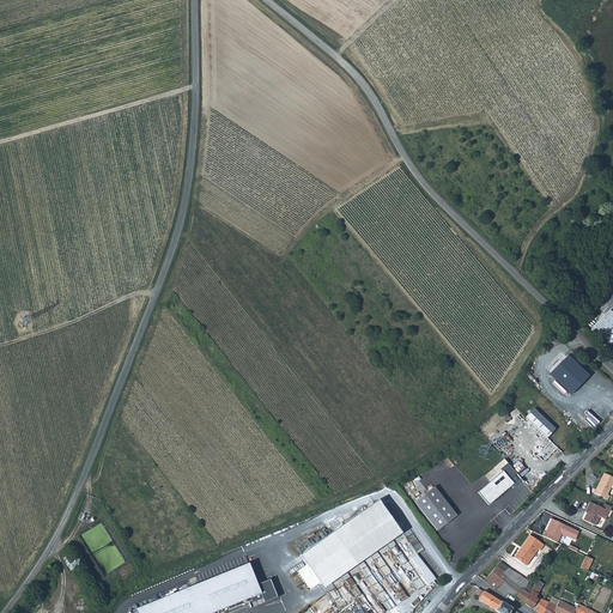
[(607,326),(602,331),(612,343),(612,325),(610,328),(607,326)]
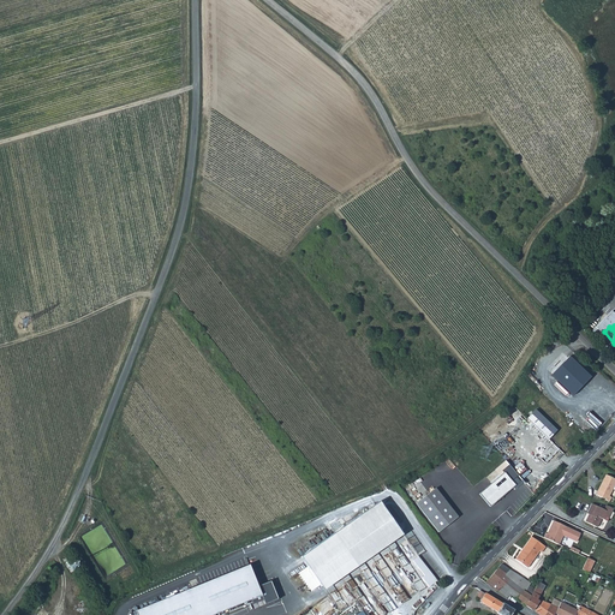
[(567,357),(549,375),(572,395),(589,376),(567,357)]
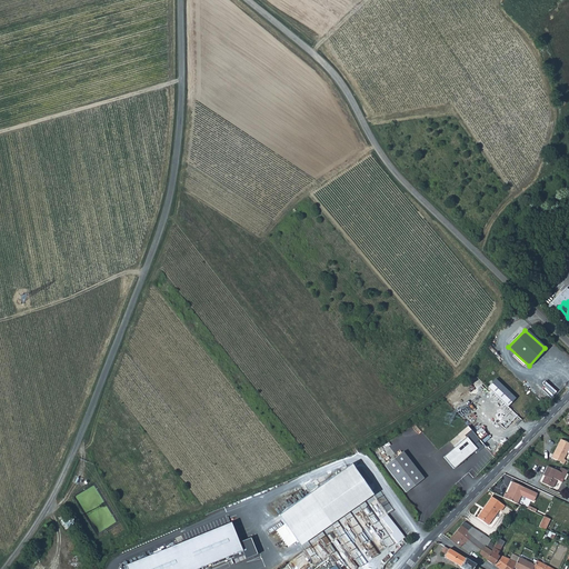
[(486,387),(507,406),(515,398),(493,378),(486,387)]
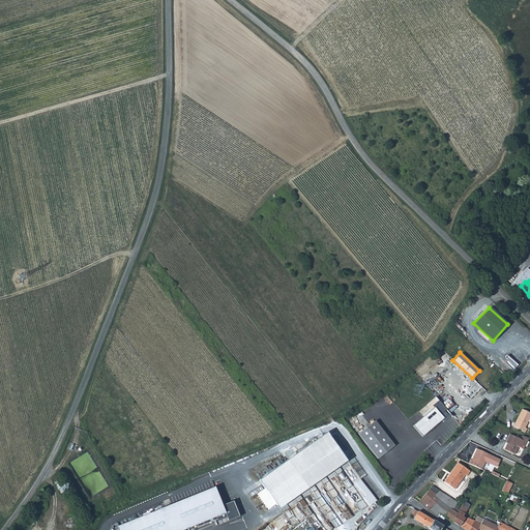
[(412,425),(421,437),(443,419),(434,408),(412,425)]
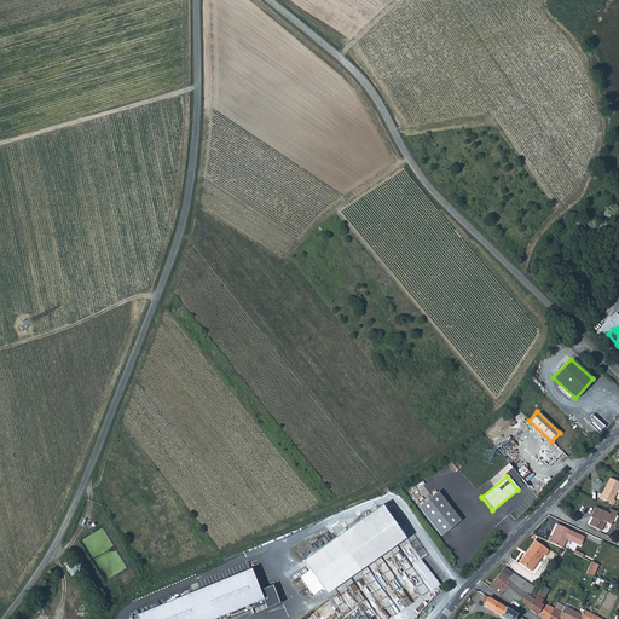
[(618,482),(608,478),(597,498),(612,505),(614,501),(612,499),(618,484),(618,482)]
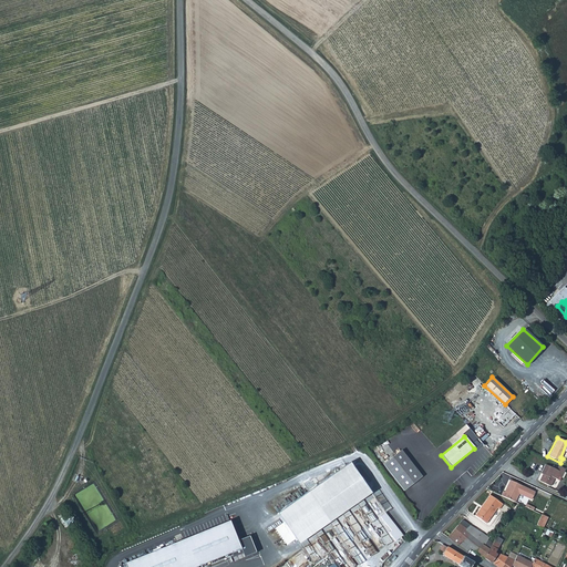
[(401,451),(383,465),(404,491),(422,477),(401,451)]
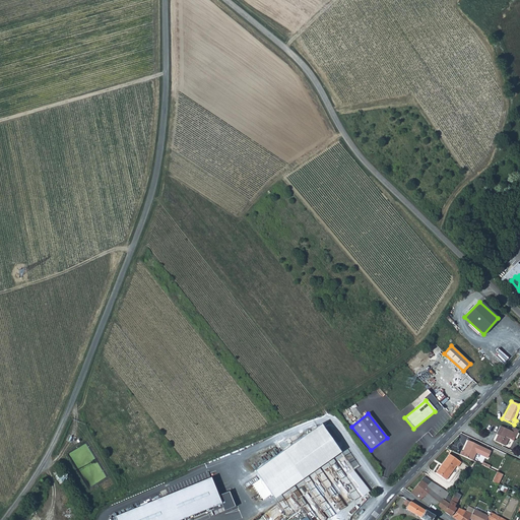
[(513,428),(512,428),(511,430),(510,432),(500,426),(496,434),(497,435),(495,441),(505,446),(508,439),(513,442),(517,433),(518,431),(513,428)]
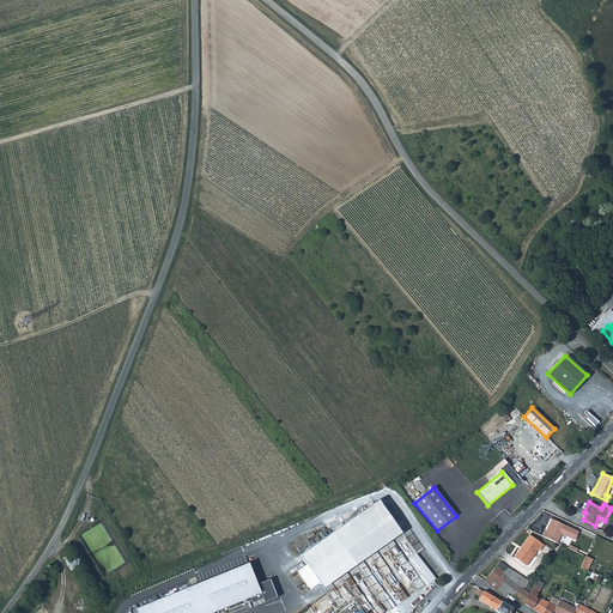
[(304,563),(323,587),(399,528),(380,504),(304,563)]
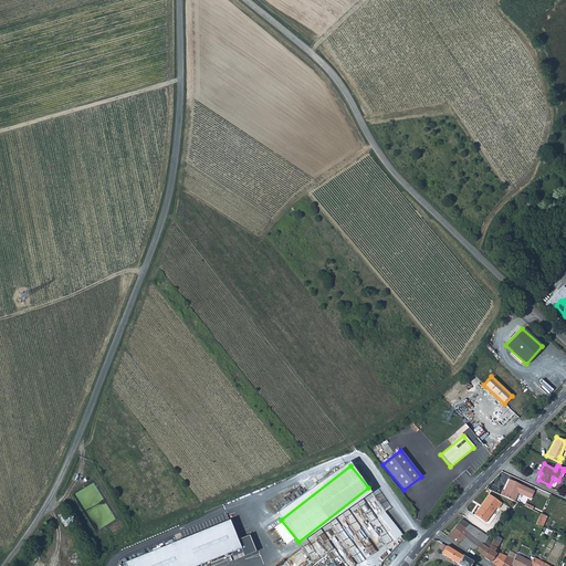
[(503,490),(501,495),(514,501),(517,493),(519,493),(531,499),(534,491),(522,485),(522,484),(510,479),(504,491),(503,490)]
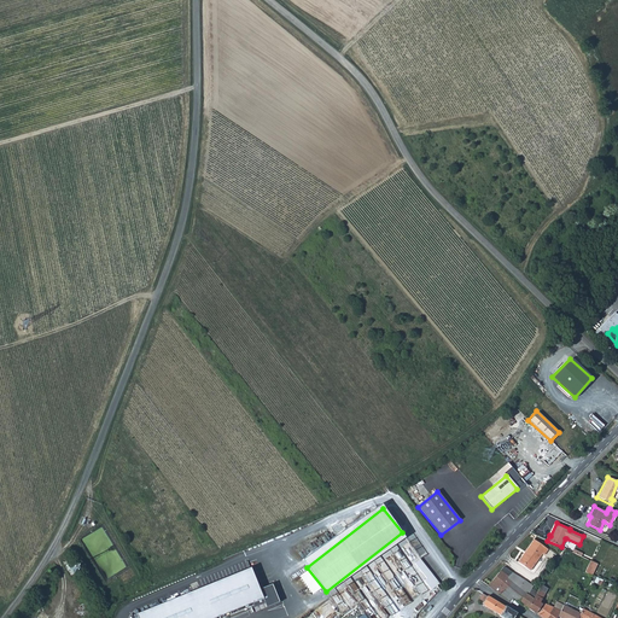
[(401,538),(389,546),(392,553),(398,549),(402,557),(409,553),(408,549),(407,549),(401,538)]
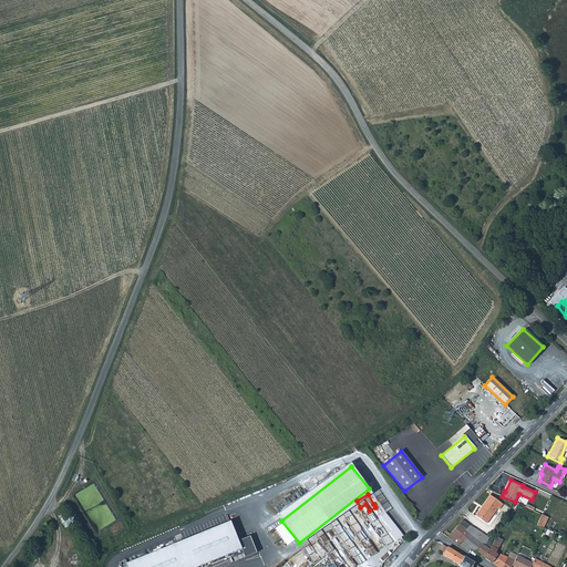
[(482,508),(481,507),(475,516),(486,524),(497,508),(498,509),(503,505),(490,495),(484,502),(486,503),(482,508)]
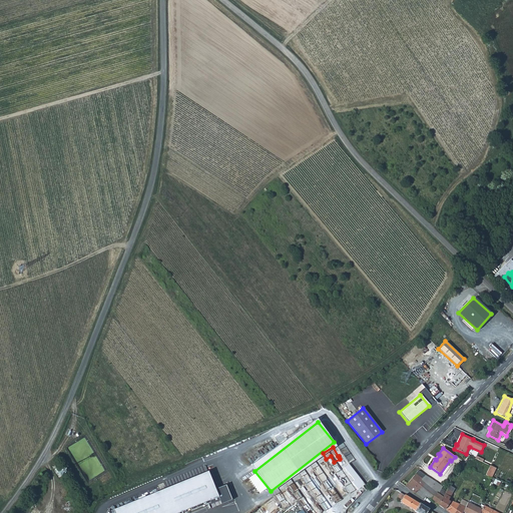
[(366,483),(362,477),(350,462),(345,466),(356,479),(354,480),(360,488),(366,483)]
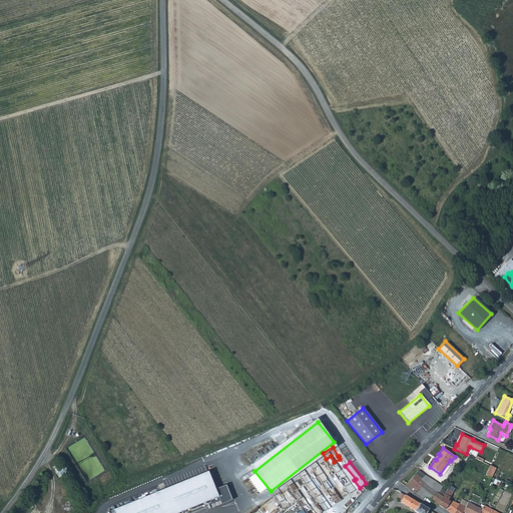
[(486,475),(491,477),(495,468),(490,465),(486,475)]
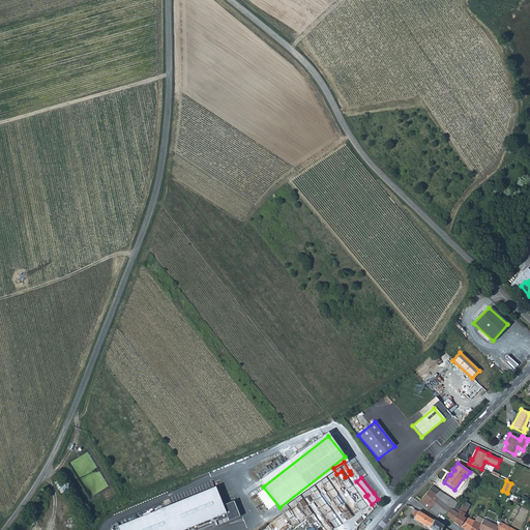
[(432,487),(428,491),(437,498),(445,504),(450,498),(439,491),(432,487)]
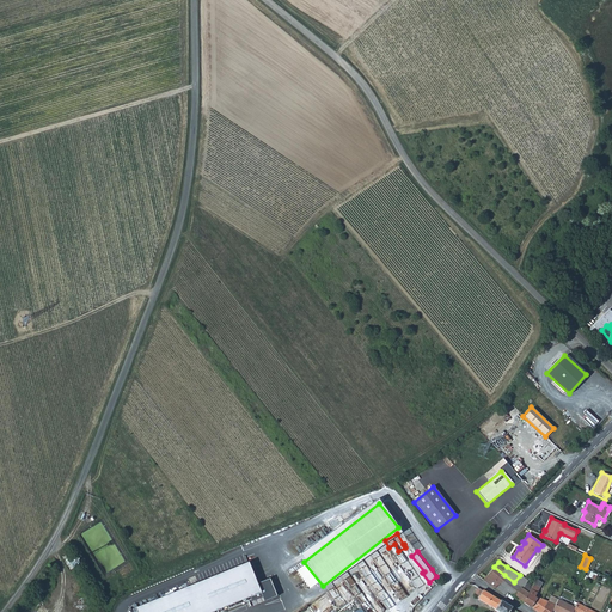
[(249,563),(135,610),(135,611),(215,611),(261,594),(264,601),(276,597),(269,579),(257,583),(249,563)]
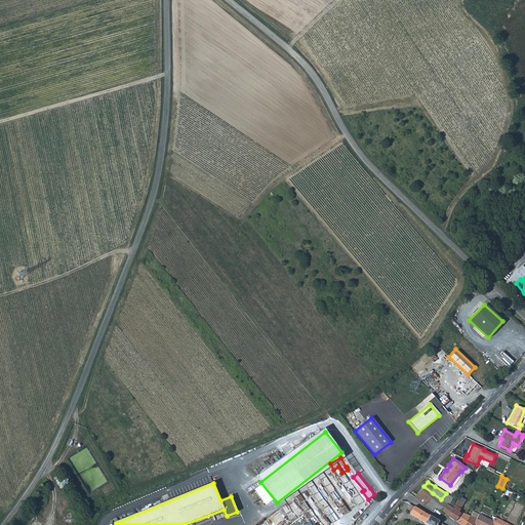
[(423,486),(414,497),(422,505),(433,493),(423,486)]
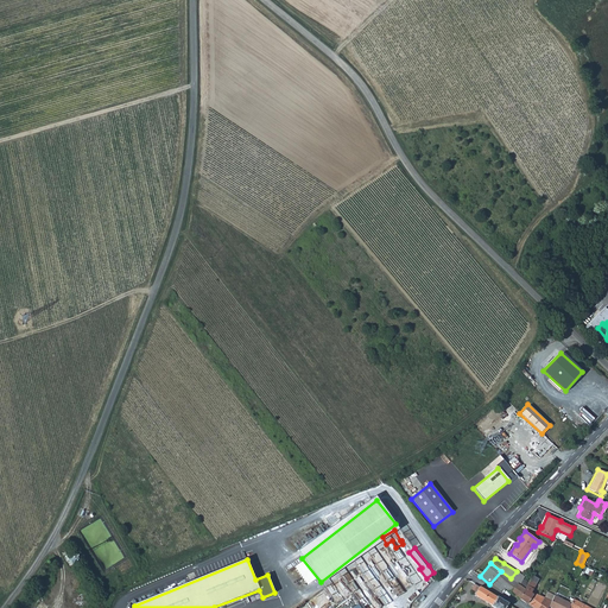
[(501,571),(489,584),(498,590),(501,587),(518,599),(519,597),(524,590),(527,583),(523,580),(519,586),(511,578),(501,571)]
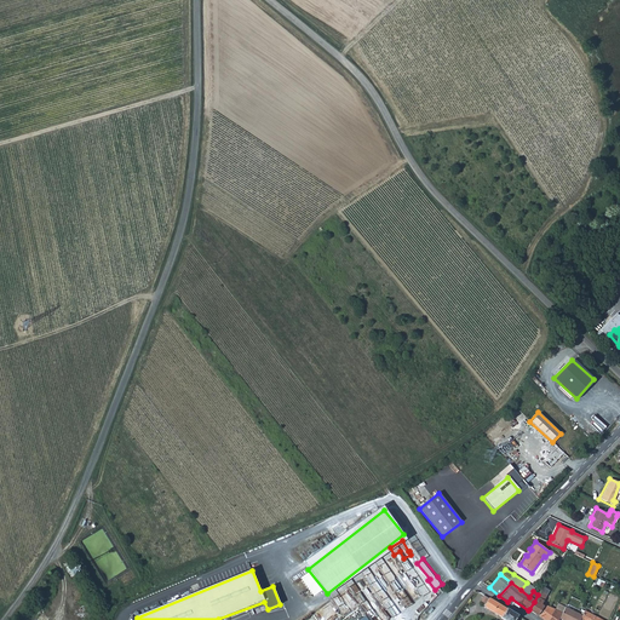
[(534,602),(529,609),(538,615),(544,606),(540,603),(549,591),(543,586),(541,589),(538,595),(534,602)]
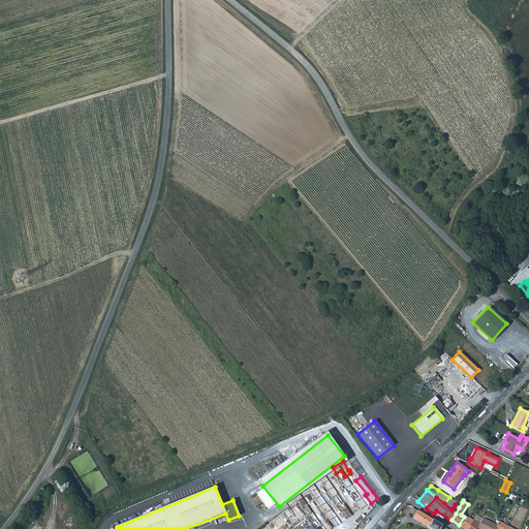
[(428,527),(430,528),(438,528),(441,525),(412,507),(410,512),(414,516),(412,518),(428,527)]
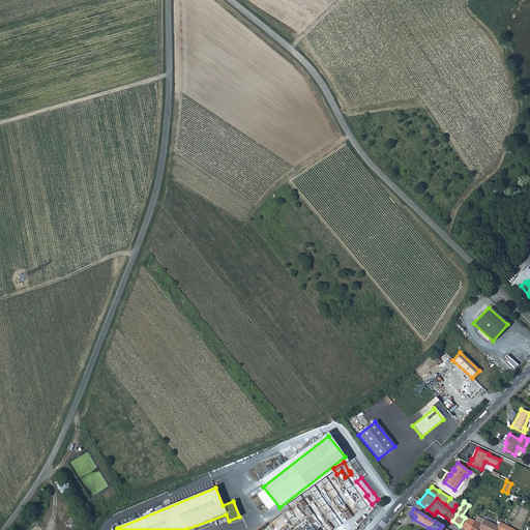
[(467,518),(461,527),(465,529),(476,529),(477,528),(479,524),(482,519),(476,516),(473,521),(467,518)]
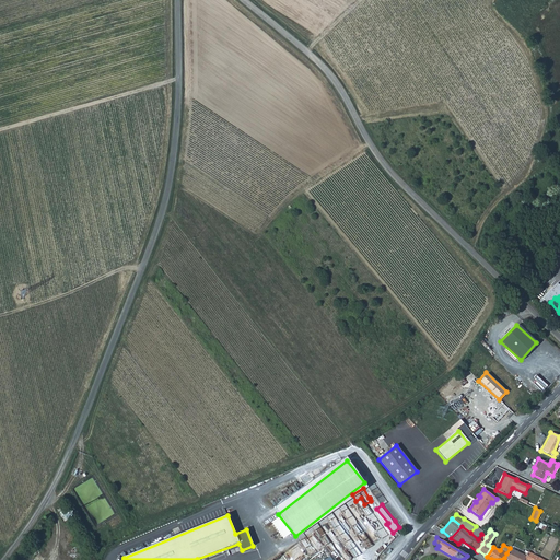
[(510,547),(510,548),(506,553),(518,559),(523,559),(524,559),(525,556),(510,547)]
